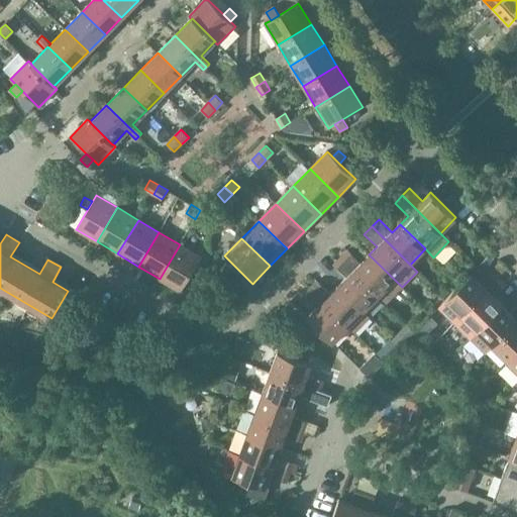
[(180,244),(160,279),(181,292),(193,272),(198,264),(201,257),(180,244)]
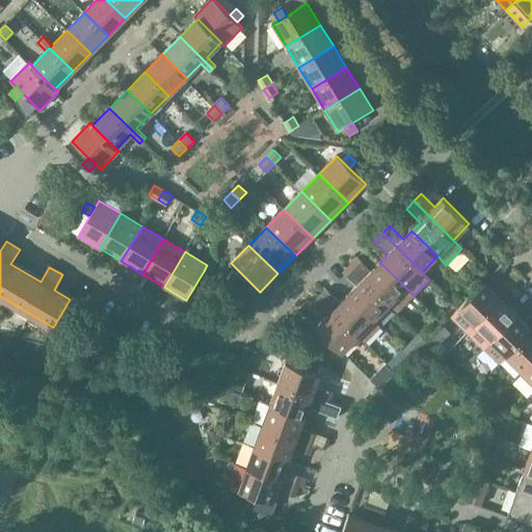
[(357,258),(350,265),(390,304),(397,312),(414,295),(379,262),(371,270),(357,258)]
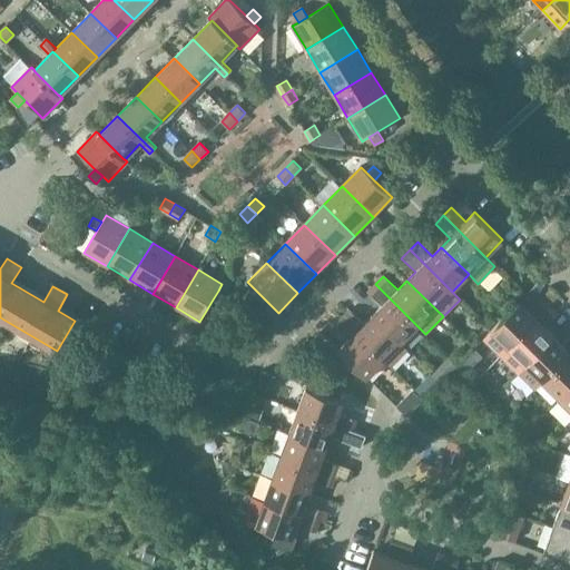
[(382,306),(373,315),(401,343),(418,326),(375,284),(367,292),(382,306)]
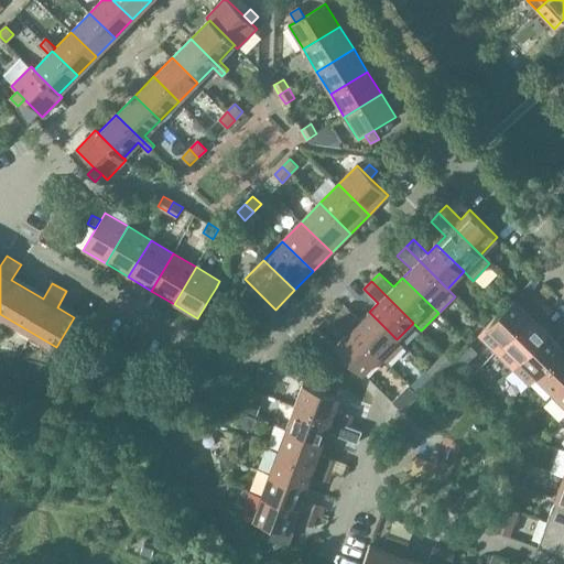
[(243,291),(251,299),(258,292),(250,284),(243,291)]
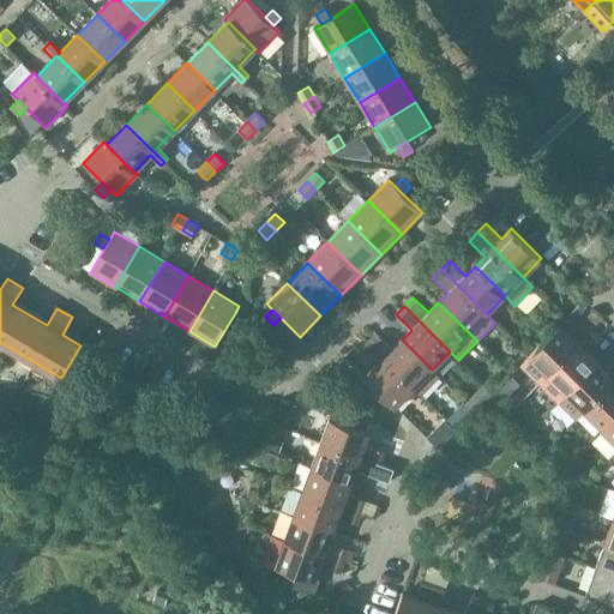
[(235,313),(229,323),(238,329),(244,318),(235,313)]
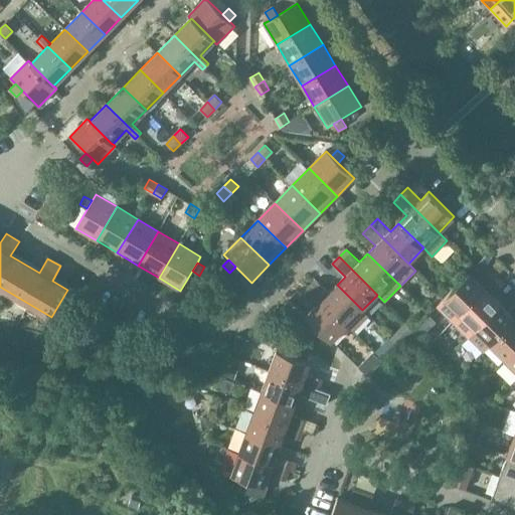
[(444,299),(460,314),(498,276),(490,269),(478,282),(469,274),(444,299)]
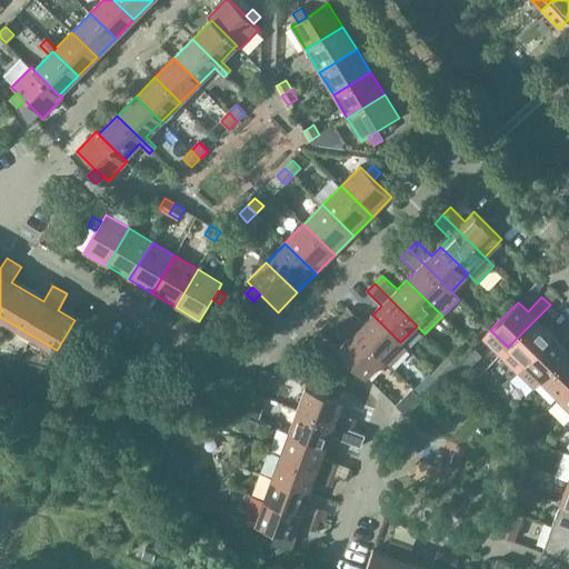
[(508,347),(526,365),(552,336),(543,327),(558,312),(550,305),(508,347)]
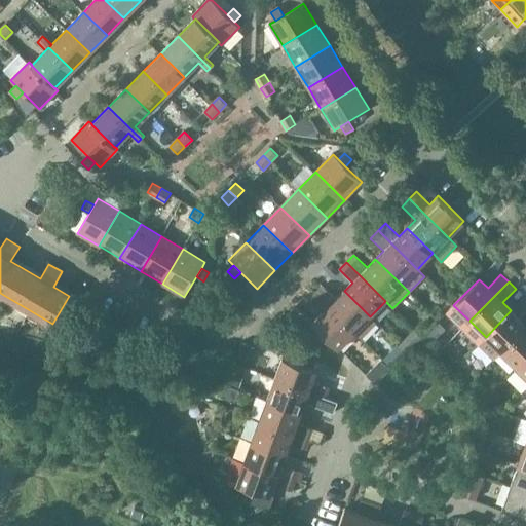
[(323,286),(315,294),(354,332),(361,338),(376,323),(370,316),(344,291),(336,299),(323,286)]
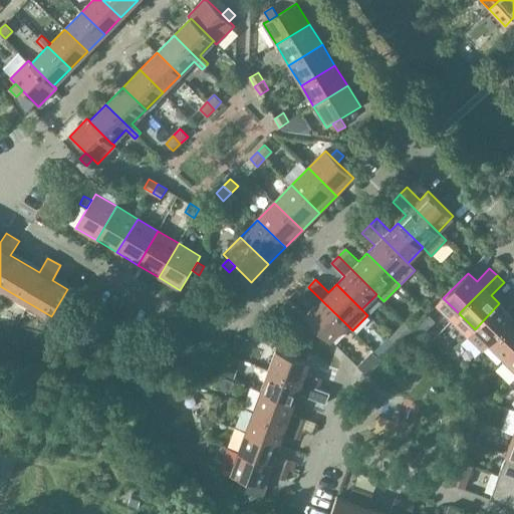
[(346,324),(308,287),(301,294),(314,307),(305,315),(330,340),(346,324)]
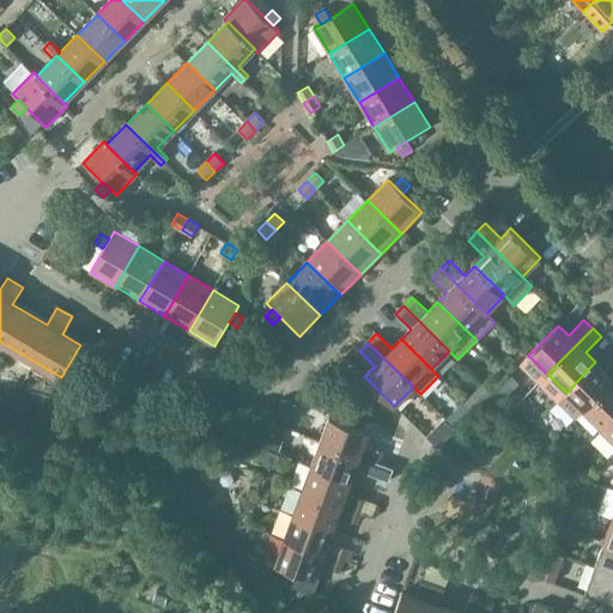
[(576,419),(584,411),(612,381),(612,363),(605,371),(595,362),(566,393),(558,401),(576,419)]
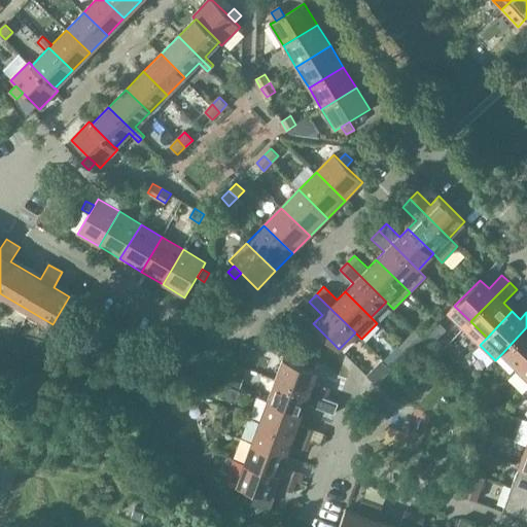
[(526,327),(502,353),(518,367),(526,358),(526,327)]
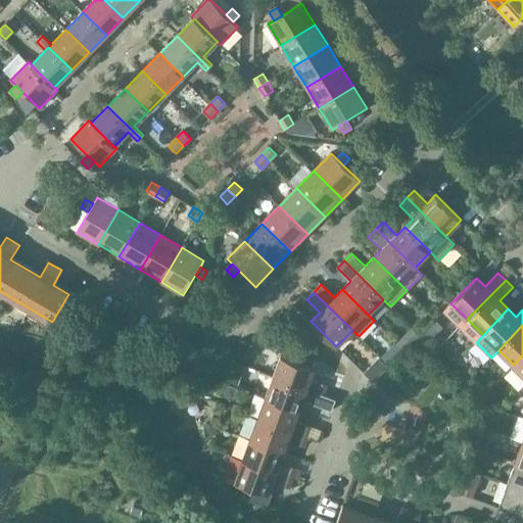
[(294,360),(307,365),(312,357),(296,352),(294,360)]
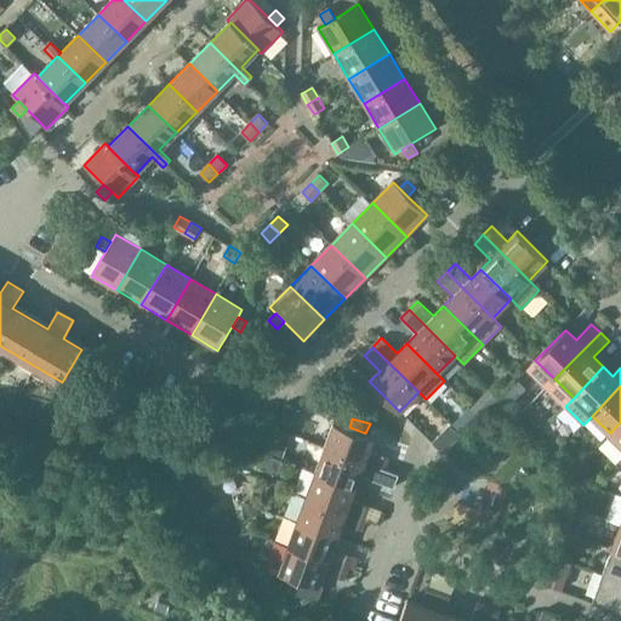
[(334,422),(325,448),(386,471),(386,469),(391,459),(369,451),(375,437),(334,422)]
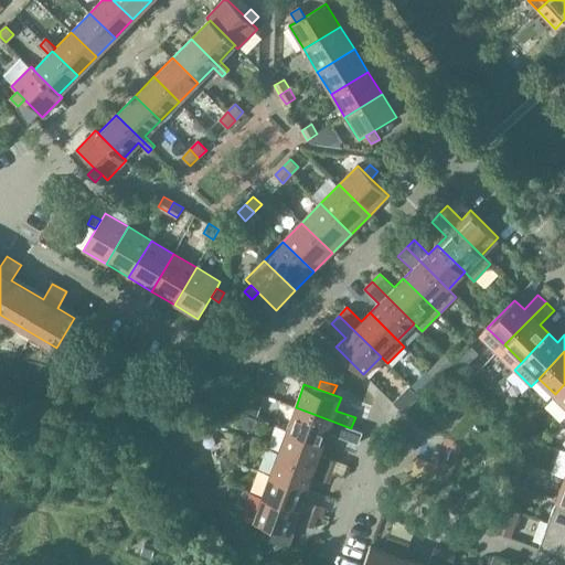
[(564,385),(553,397),(564,408),(564,385)]
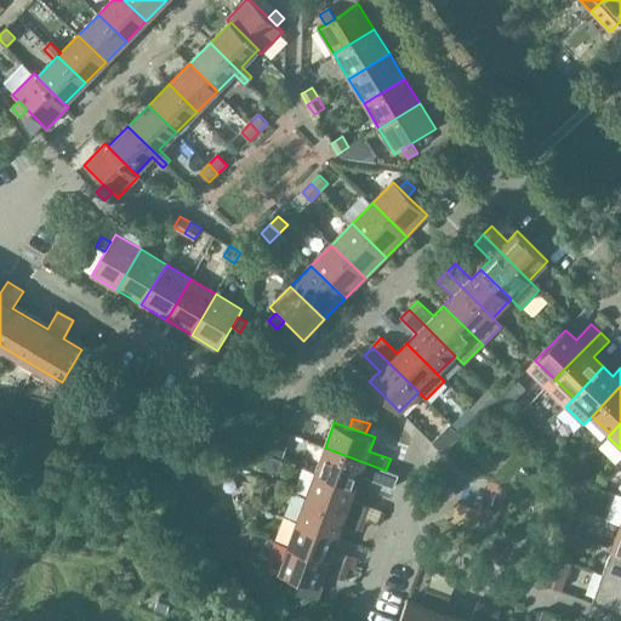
[(451,425),(434,443),(444,453),(461,436),(451,425)]
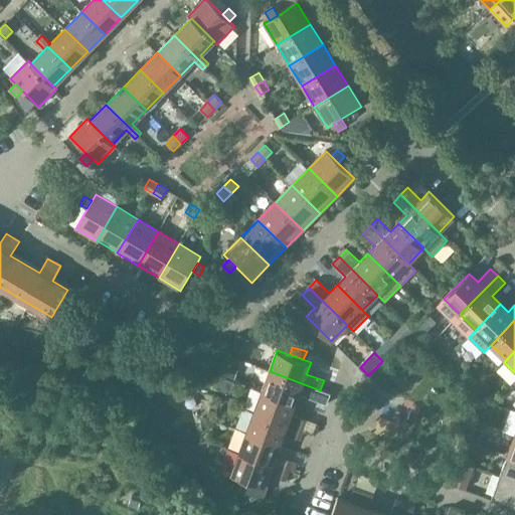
[(231,379),(236,366),(229,364),(224,377),(231,379)]
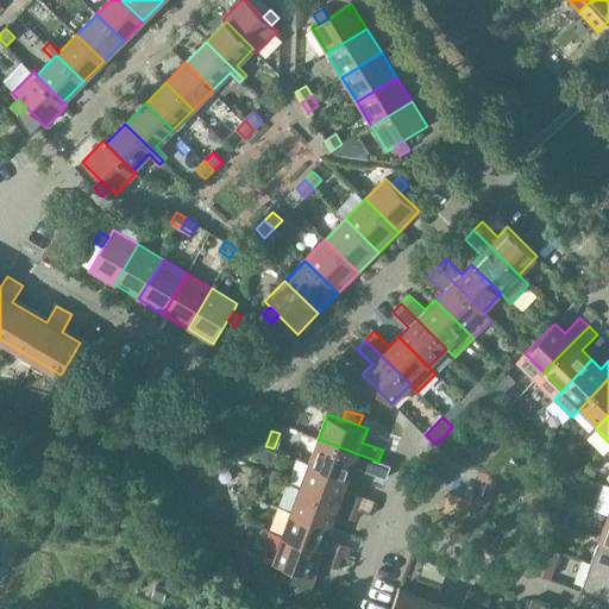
[(319,439),(309,463),(349,477),(353,466),(387,479),(391,465),(378,460),(378,462),(319,439)]
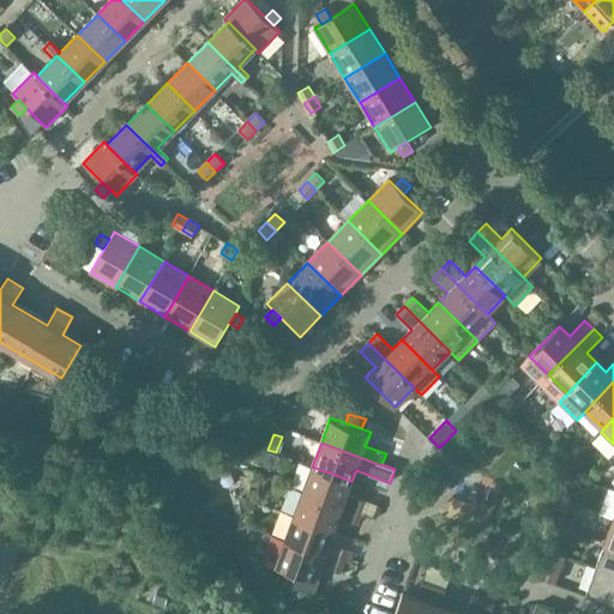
[(312,467),(304,492),(363,513),(368,501),(347,494),(351,481),(312,467)]
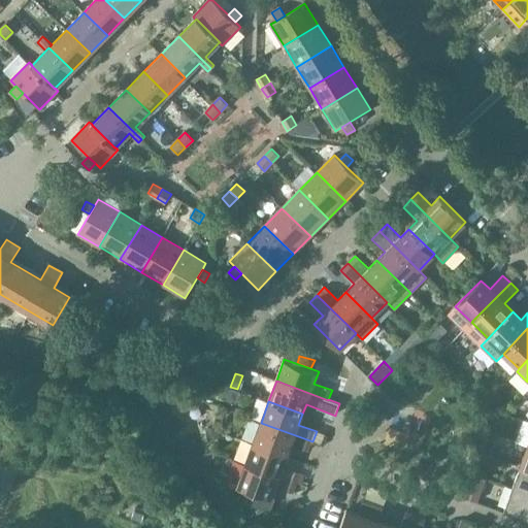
[(516,441),(527,446),(527,423),(524,422),(516,441)]
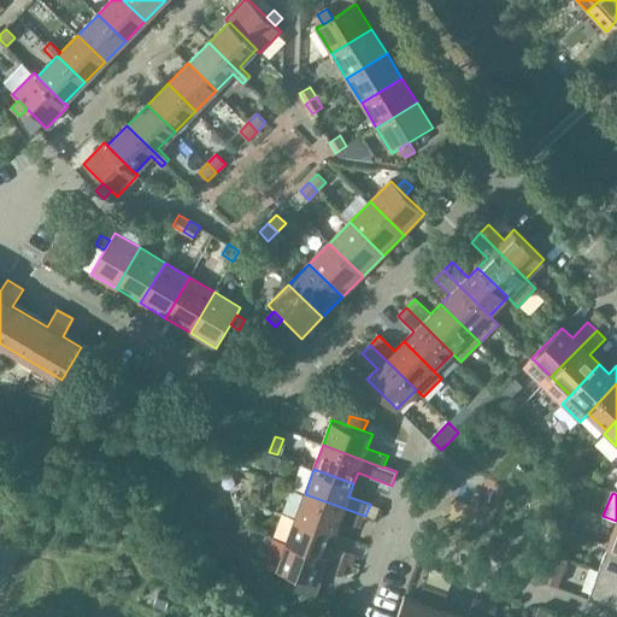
[(305,494),(295,518),(335,533),(340,519),(360,528),(365,516),(305,494)]
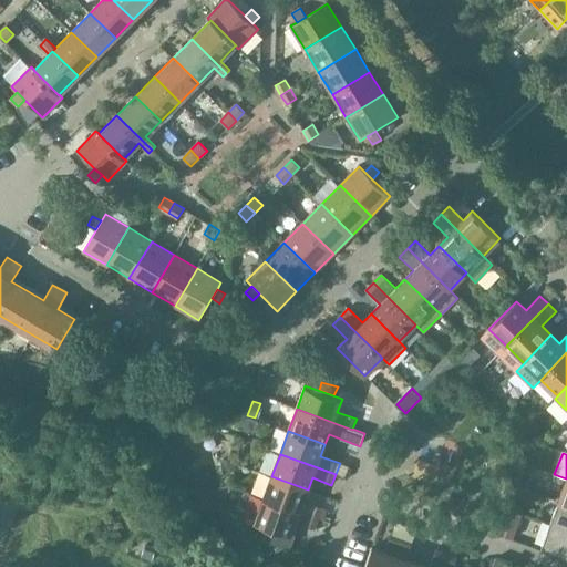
[(271,476),(264,498),(319,519),(323,508),(303,502),(308,490),(271,476)]
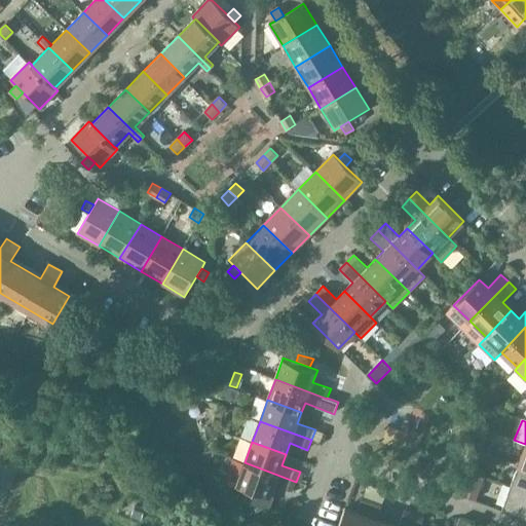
[(296,482),(245,462),(236,484),(270,496),(274,485),(292,491),(296,482)]
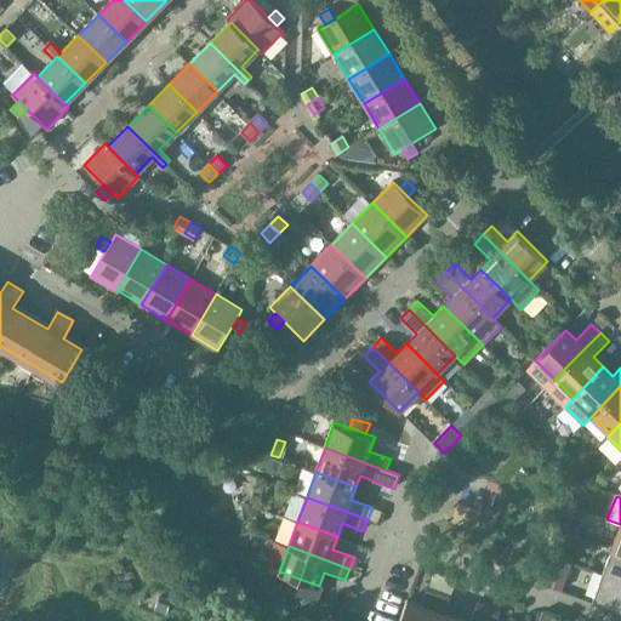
[(620,552),(611,550),(603,574),(620,580),(620,552)]
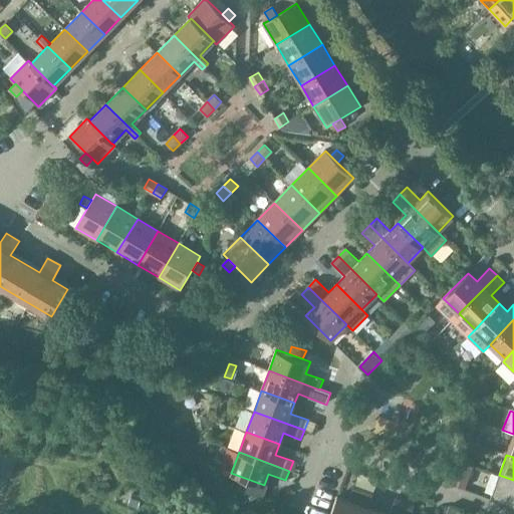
[(473,466),(460,461),(452,484),(465,488),(473,466)]
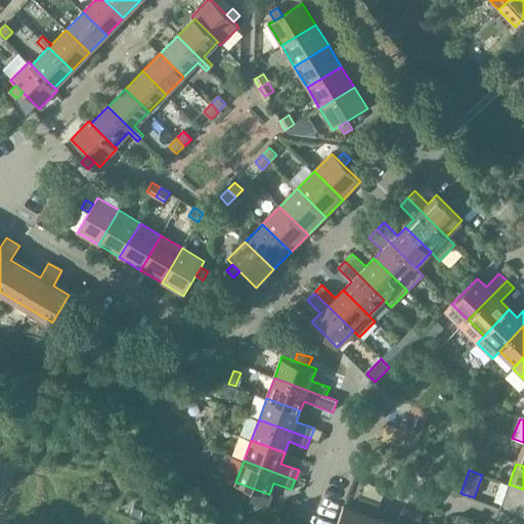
[(523,489),(509,484),(500,506),(523,514),(523,489)]
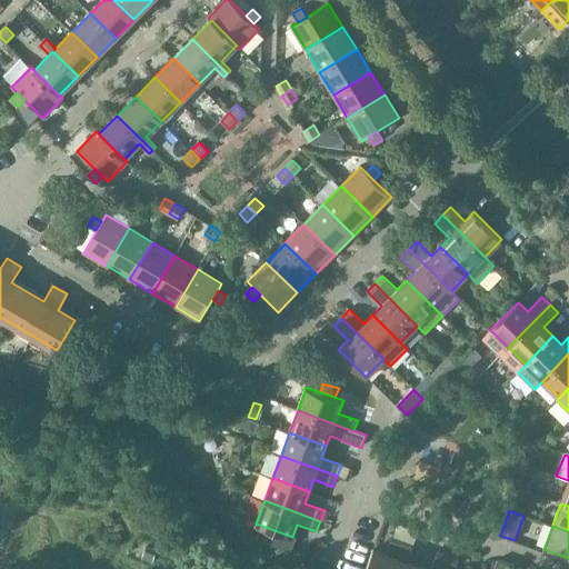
[(366,568),(392,568),(403,539),(392,536),(386,555),(373,550),(366,568)]
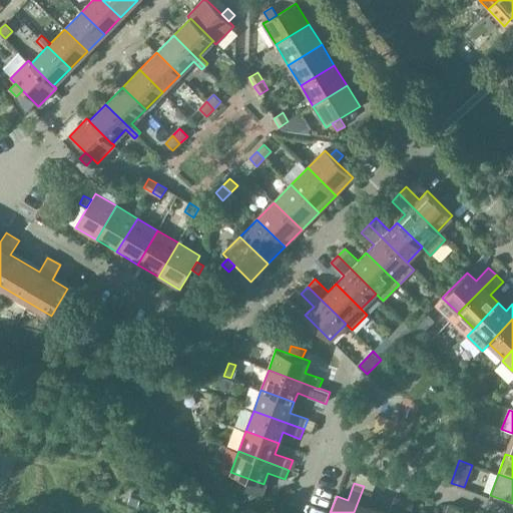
[(354,512),(377,512),(378,511),(367,507),(374,490),(364,486),(354,512)]
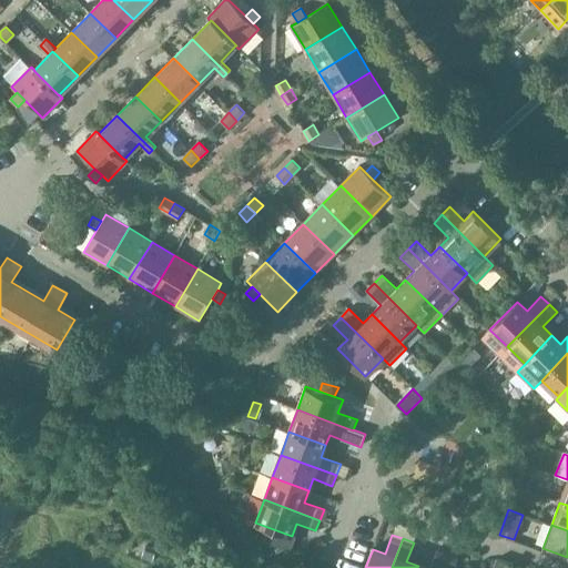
[(417,567),(443,567),(447,555),(437,551),(430,567),(425,567),(418,566),(417,567)]
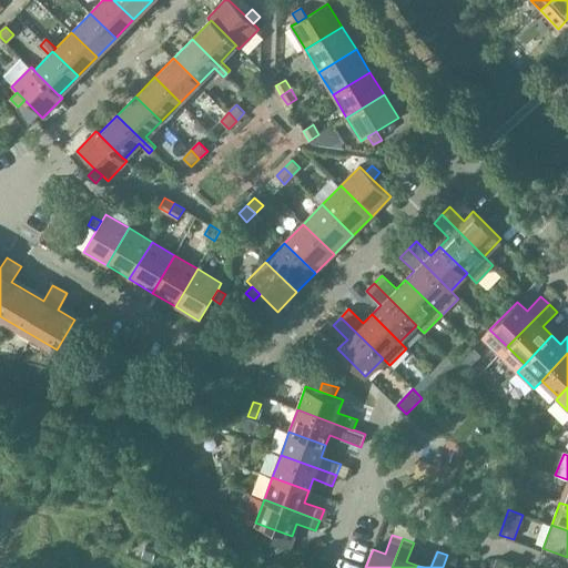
[(455,567),(458,559),(447,555),(443,567),(455,567)]
